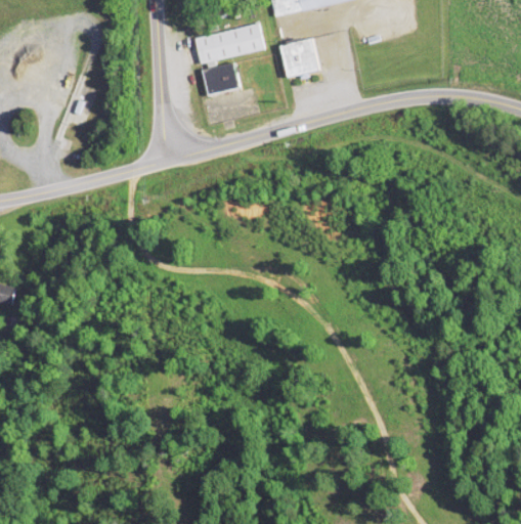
[(271,0),(274,14),(354,1),(354,0),(271,0)]
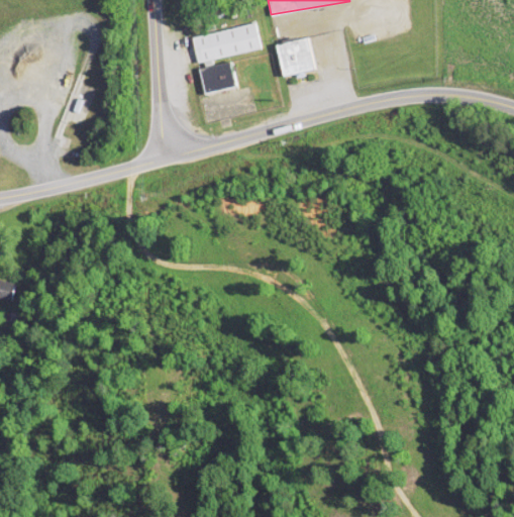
[(193,36),(199,63),(263,49),(257,23),(193,36)]
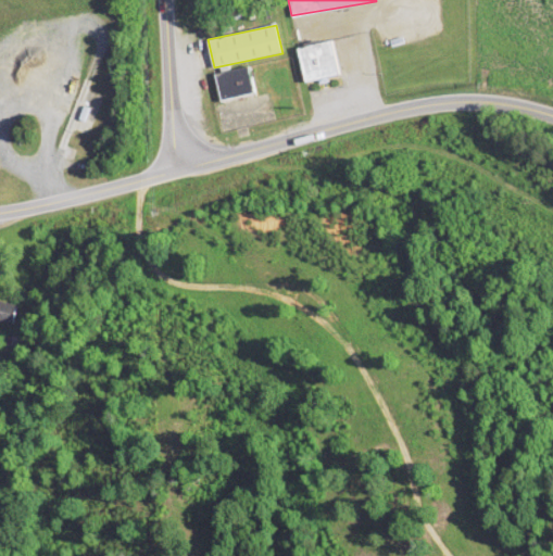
[(339,73),(331,39),(296,48),(303,80),(339,73)]
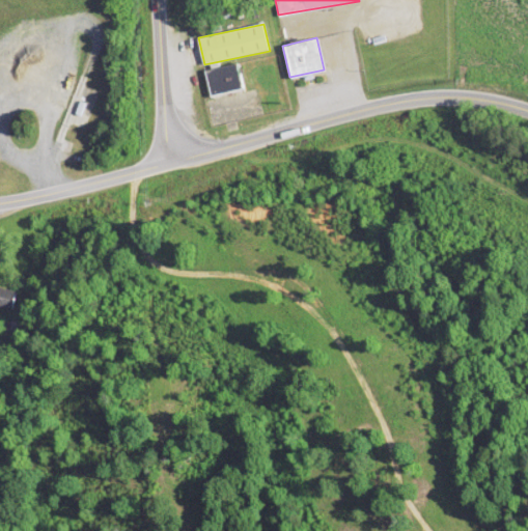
[(206,70),(211,95),(244,89),(240,63),(206,70)]
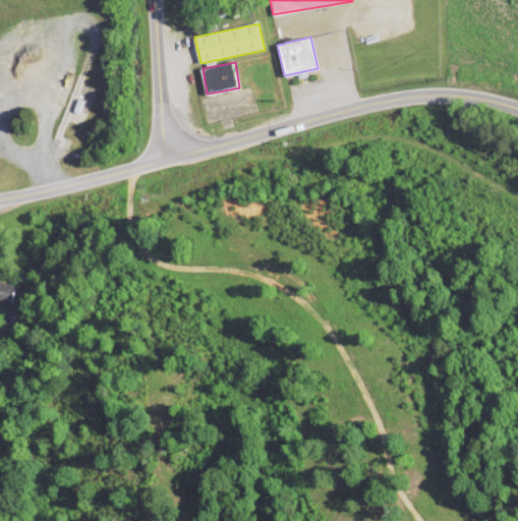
[(0,298),(11,303),(17,288),(0,280),(0,298)]
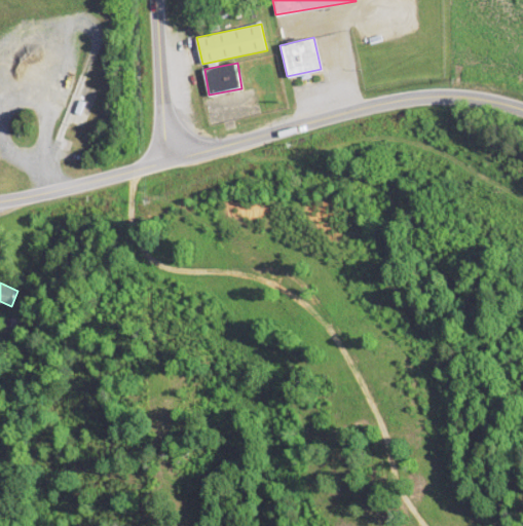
All buildings are outlined.
